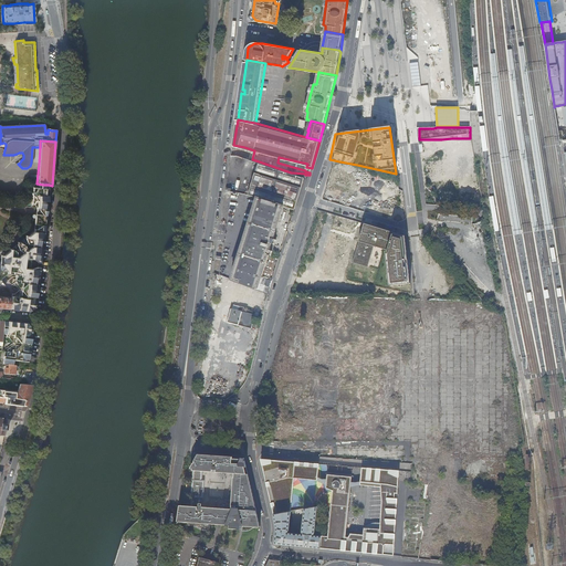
[(243,156),(252,159),(254,150),(244,147),(243,156)]
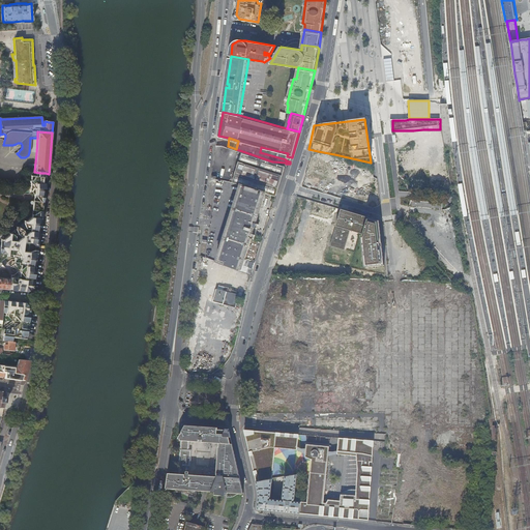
[(412,150),(393,151),(394,171),(413,170),(412,150)]
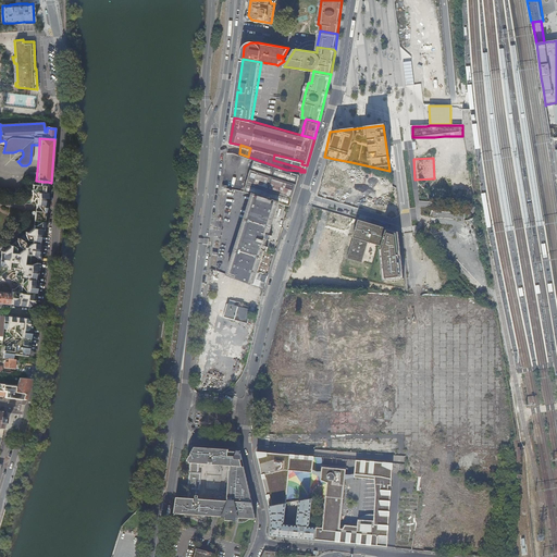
[(271,198),(282,201),(292,205),(301,172),(300,172),(301,171),(286,170),(255,159),(246,190),(255,194),(264,197),(267,190),(273,193),(271,198)]
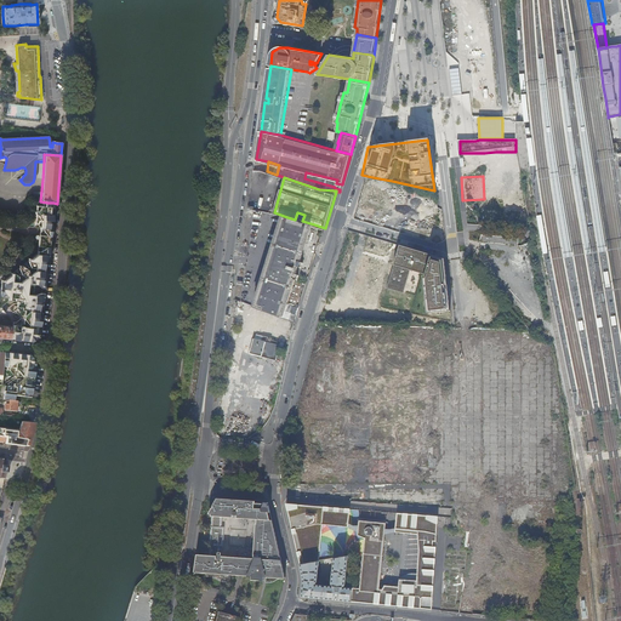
[(52,209),(53,203),(47,203),(40,201),(35,204),(33,222),(27,222),(27,227),(40,227),(40,229),(49,231),(50,209),(52,209)]
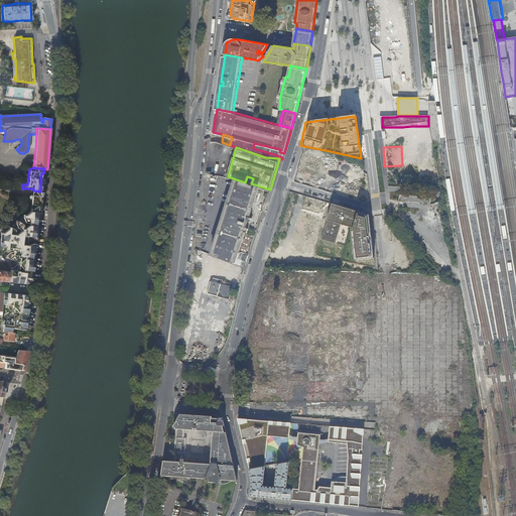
[(251,216),(261,186),(251,183),(253,178),(247,176),(245,182),(236,179),(212,253),(234,262),(235,259),(237,260),(247,231),(249,231),(253,217),(251,216)]
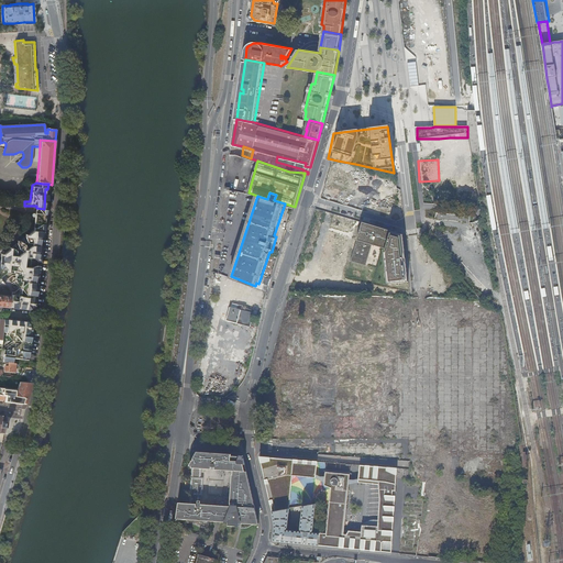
[(492,198),(487,198),(488,207),(490,220),(492,228),(496,228),(492,198)]
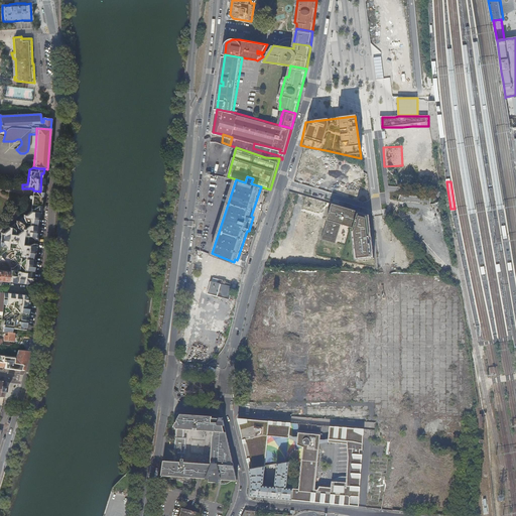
[(334,205),(324,238),(336,242),(342,221),(355,225),(355,228),(351,228),(355,262),(376,259),(371,216),(334,205)]
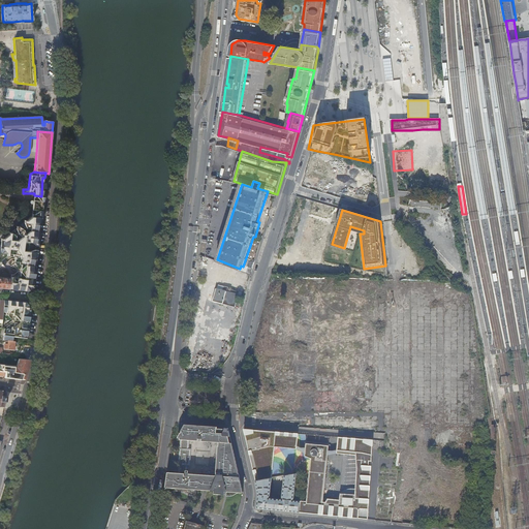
[(9,288),(24,290),(24,285),(29,286),(36,236),(34,234),(36,231),(38,220),(38,214),(33,214),(33,215),(27,220),(24,220),(24,222),(19,226),(17,226),(16,228),(10,232),(8,232),(8,235),(7,250),(2,250),(1,255),(3,257),(6,255),(14,256),(13,263),(18,269),(18,271),(12,275),(11,275),(10,278),(9,288)]
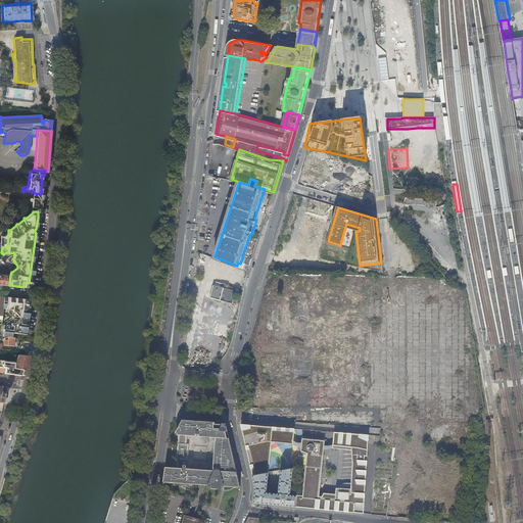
[(0,284),(9,285),(10,275),(0,273),(0,284)]
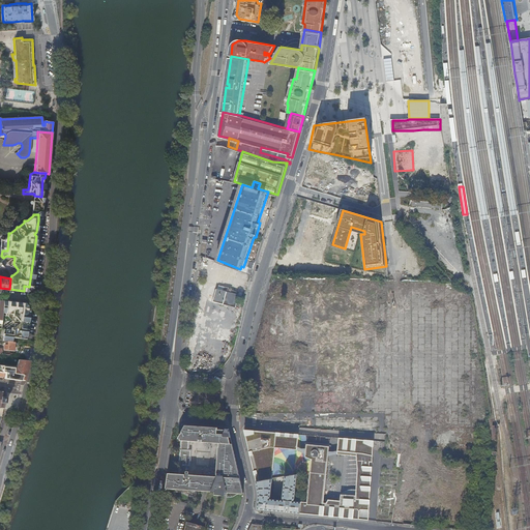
[(232,292),(234,288),(227,286),(226,290),(217,288),(214,299),(237,306),(240,294),(232,292)]
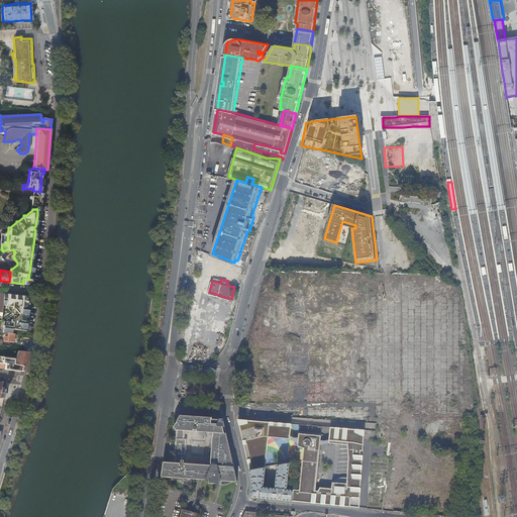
[(23,296),(3,294),(2,308),(7,308),(12,313),(11,315),(7,319),(6,322),(4,322),(4,326),(6,326),(6,328),(6,329),(7,330),(8,331),(9,331),(10,330),(10,329),(11,328),(11,327),(20,328),(23,327),(24,325),(25,322),(26,313),(27,306),(26,306),(26,305),(25,304),(24,303),(23,303),(23,304),(22,303),(23,296)]
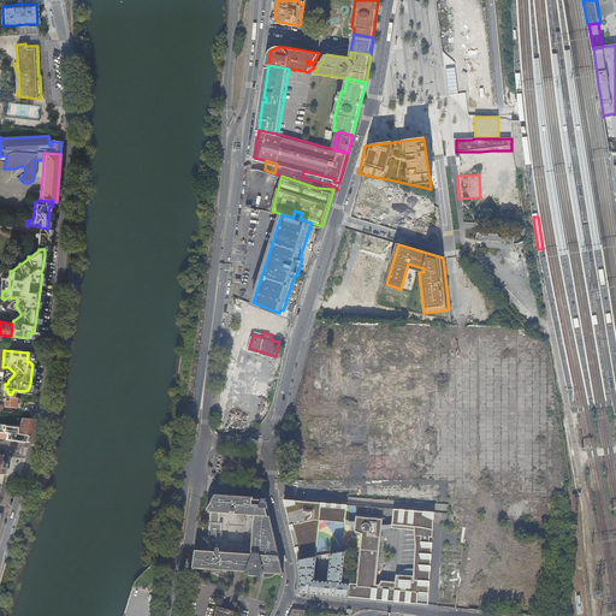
[(34,420),(25,420),(22,419),(18,428),(17,428),(16,434),(27,436),(24,442),(28,443),(34,420)]
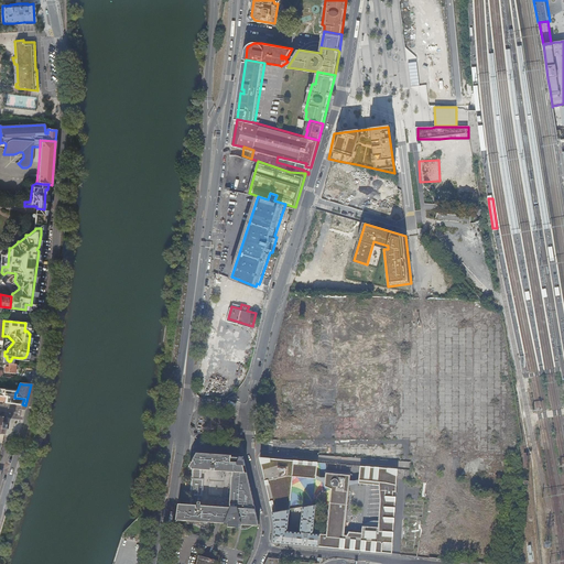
[(255,525),(260,525),(251,488),(247,472),(246,465),(243,456),(240,456),(239,463),(229,462),(229,455),(198,453),(191,467),(193,467),(190,505),(182,503),(181,520),(181,523),(194,524),(196,525),(199,527),(202,529),(204,530),(206,530),(207,530),(209,528),(212,522),(213,518),(214,518),(215,507),(202,506),(202,505),(199,505),(199,496),(203,496),(204,480),(201,480),(202,470),(237,473),(235,508),(236,508),(235,517),(230,517),(230,519),(230,523),(230,527),(240,528),(241,524),(242,524),(241,530),(245,530),(248,529),(249,529),(253,527),(255,527),(255,525)]
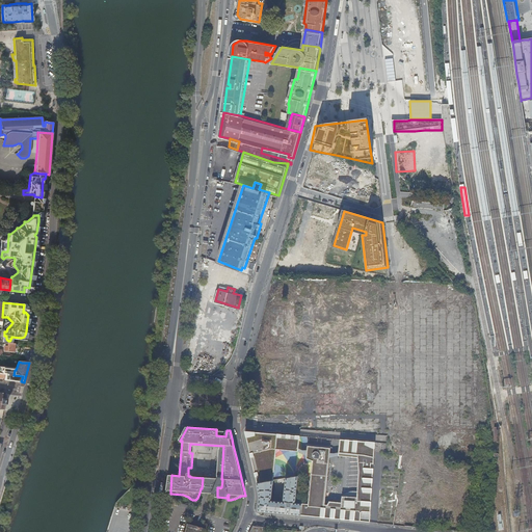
[(300,434),(247,430),(259,483),(274,480),(273,449),(298,451),(300,434)]
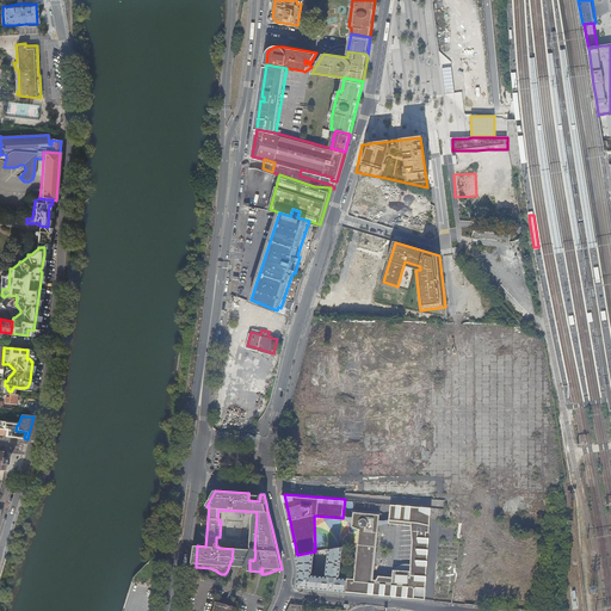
[(345,499),(343,518),(355,526),(356,508),(383,512),(381,526),(390,524),(393,503),(355,500),(345,499)]
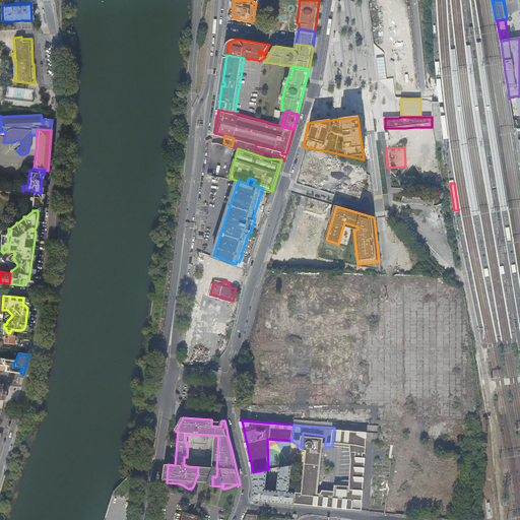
[(326,436),(303,433),(302,448),(307,451),(306,466),(303,492),(296,491),(295,503),(363,510),(369,431),(334,428),(332,446),(351,448),(352,458),(350,485),(336,484),(335,490),(324,489),(322,492),(320,492),(324,448),(326,436)]
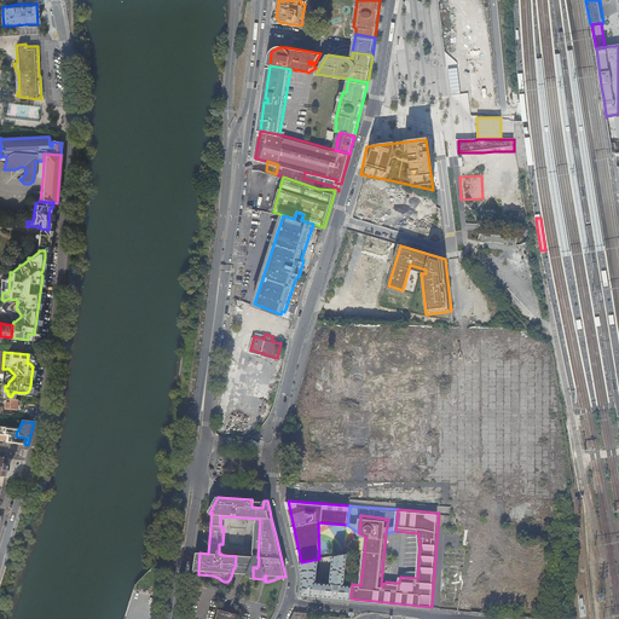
[(464,550),(445,548),(443,566),(449,567),(444,601),(453,602),(458,568),(462,568),(464,550)]
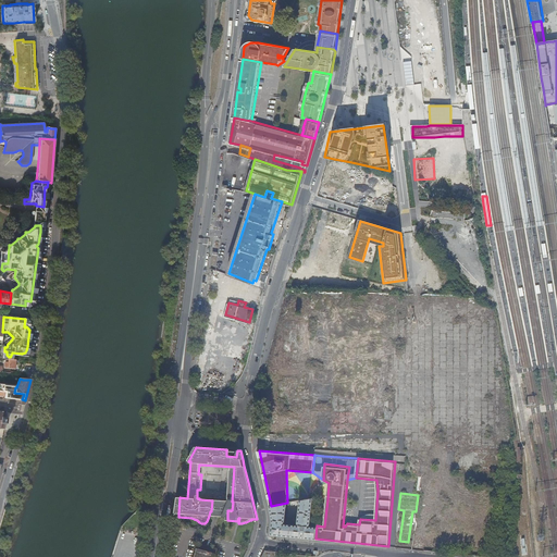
[(272,534),(316,539),(317,525),(311,525),(313,497),(301,499),(298,523),(285,521),(287,503),(271,506),(273,518),(272,534)]
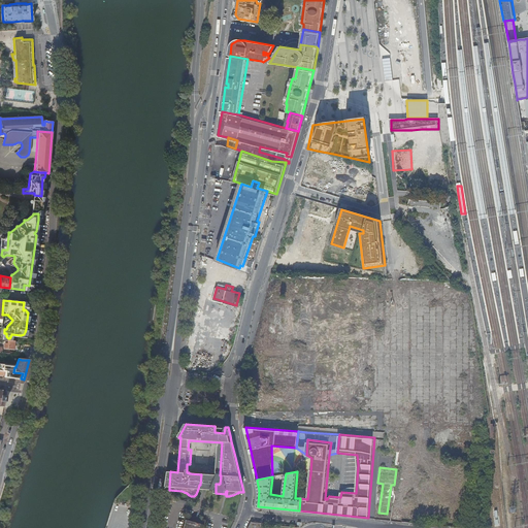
[(188,515),(184,527),(204,527),(205,525),(206,520),(188,515)]
